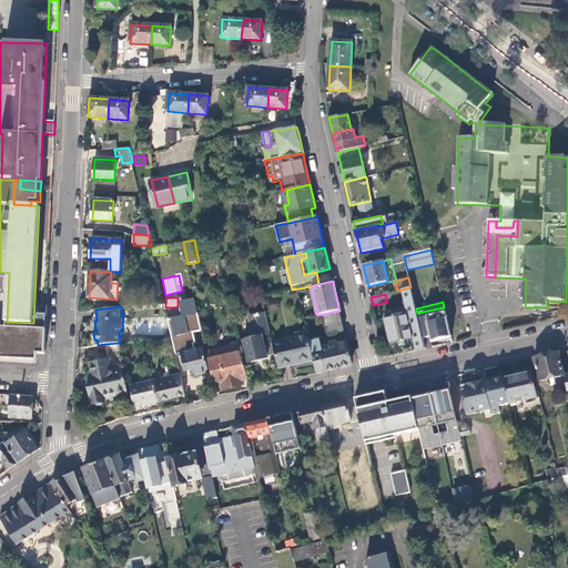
[(444,307),(417,313),(422,335),(429,333),(430,337),(432,343),(452,337),(448,324),(444,307)]
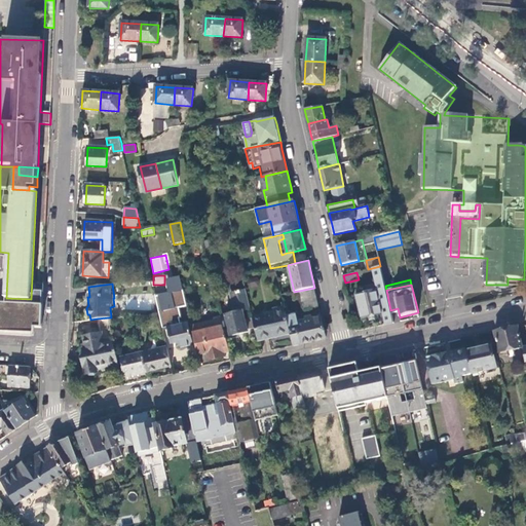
[(315,292),(314,288),(299,291),(301,300),(316,297),(315,292)]
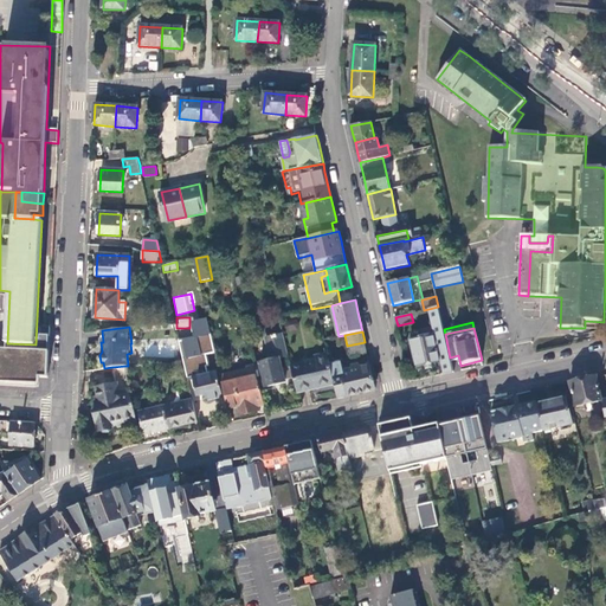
[(256,368),(259,382),(262,388),(266,387),(266,388),(287,384),(281,359),(289,356),(284,336),(277,337),(277,335),(272,336),(272,339),(266,340),(270,361),(255,365),(256,368)]
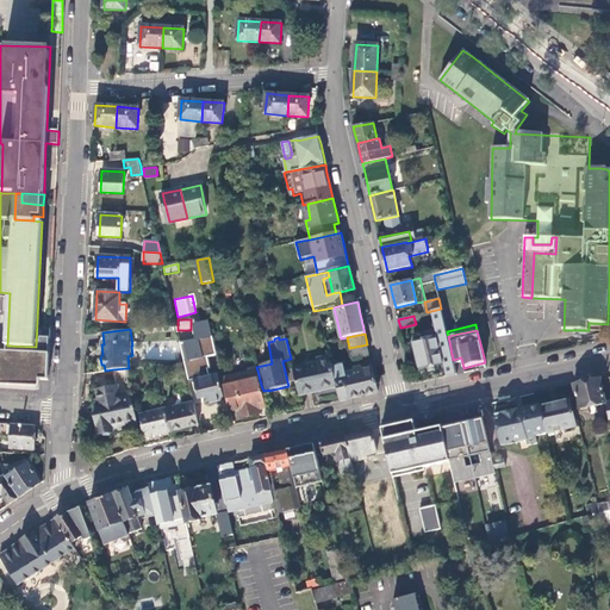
[(415,342),(421,369),(444,365),(439,337),(415,342)]
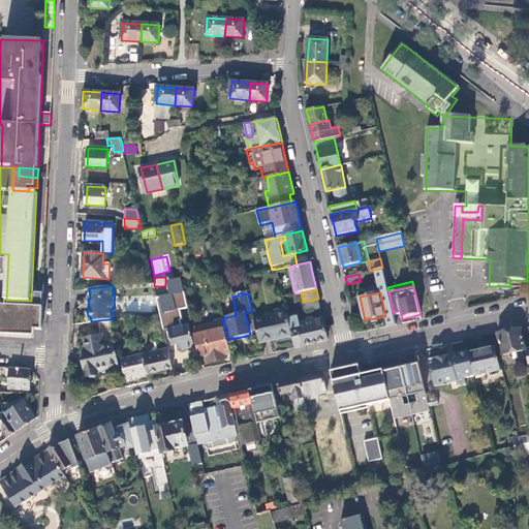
[(320,308),(318,299),(303,302),(305,311),(320,308)]
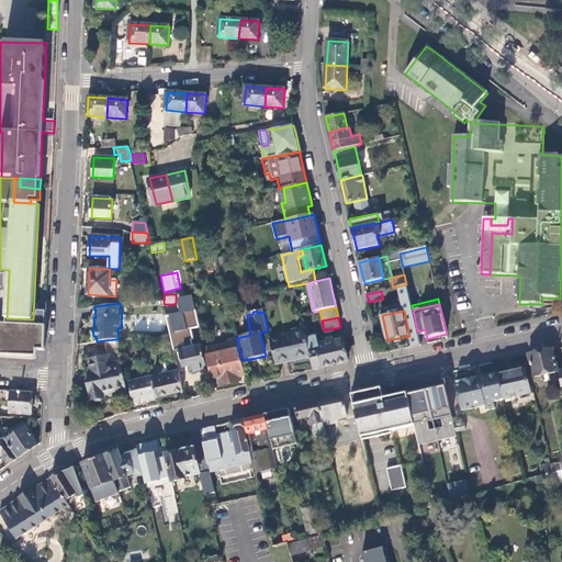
[(270,340),(276,364),(311,356),(306,337),(304,329),(293,332),(293,335),(270,340)]
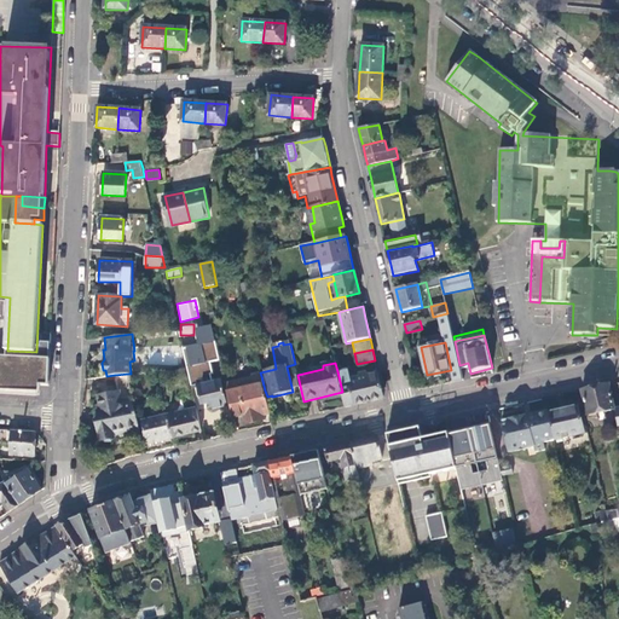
[(351,406),(385,398),(377,370),(369,372),(368,370),(359,372),(359,375),(352,377),(350,369),(337,371),(342,392),(346,408),(351,406)]
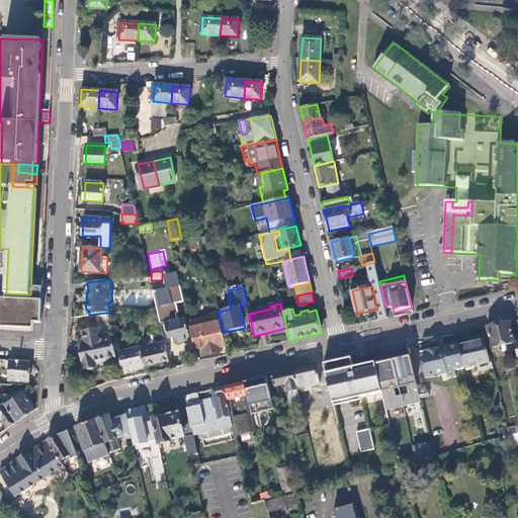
[(107,313),(96,314),(99,328),(100,327),(103,339),(112,337),(107,313)]
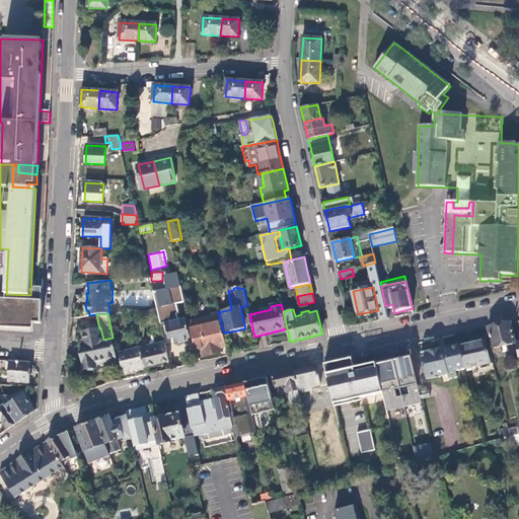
[(204,346),(207,356),(220,353),(218,346),(226,344),(224,332),(222,327),(219,315),(190,322),(196,348),(204,346)]
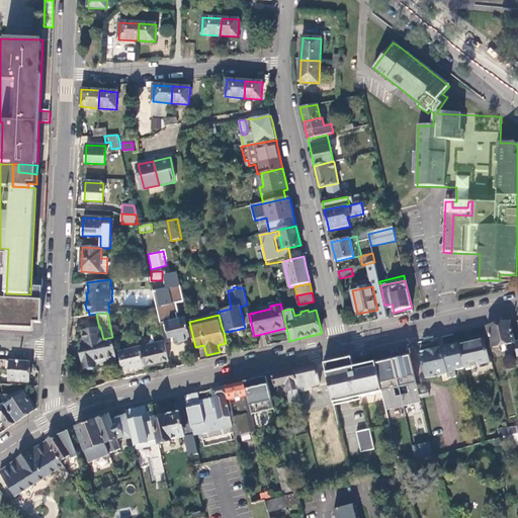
[(22,331),(33,331),(34,317),(23,317),(22,331)]
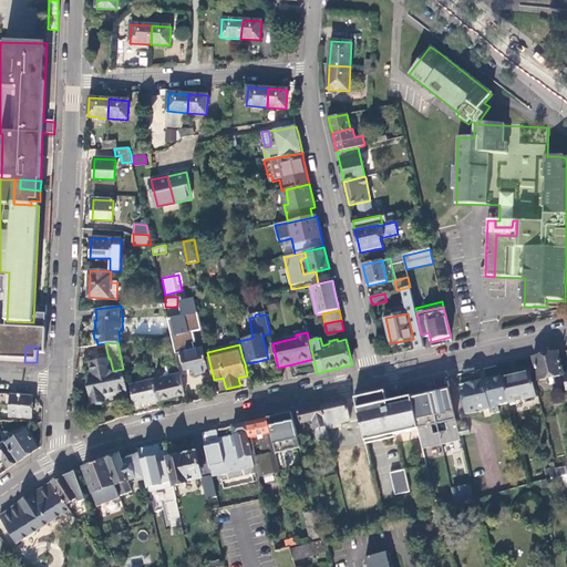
[(208,372),(203,348),(181,353),(185,371),(194,369),(196,375),(208,372)]
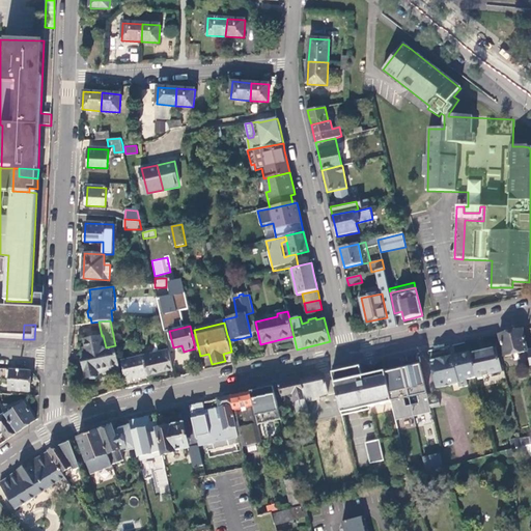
[(504,356),(528,352),(524,330),(513,333),(499,335),(504,356)]
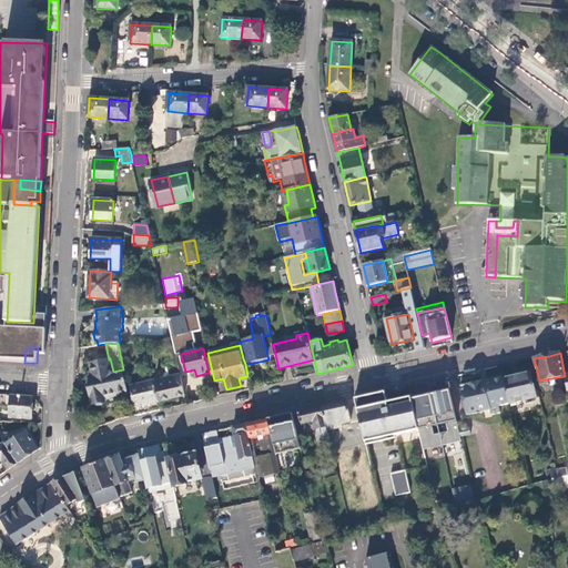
[(128,392),(123,369),(113,372),(110,358),(109,359),(91,363),(93,371),(90,372),(92,377),(89,377),(90,381),(89,381),(89,383),(88,383),(92,405),(93,404),(94,406),(95,406),(102,405),(104,404),(104,402),(105,402),(104,396),(128,392)]
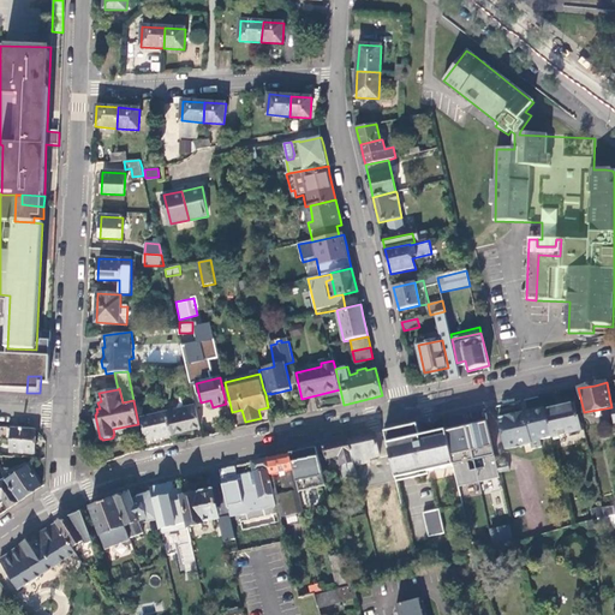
[(575,404),(547,410),(545,411),(551,437),(553,437),(581,431),(575,404)]
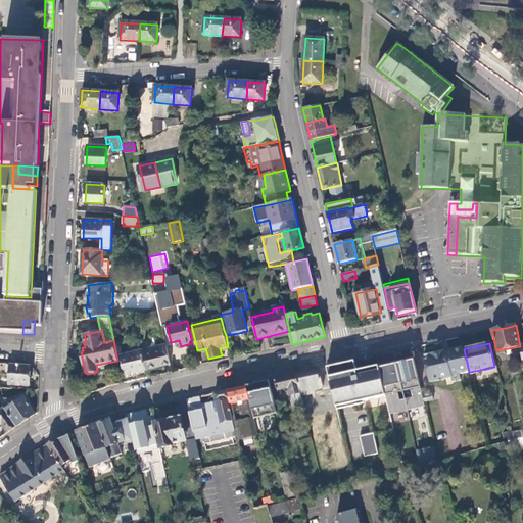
[(146,370),(171,365),(167,344),(141,350),(146,370)]
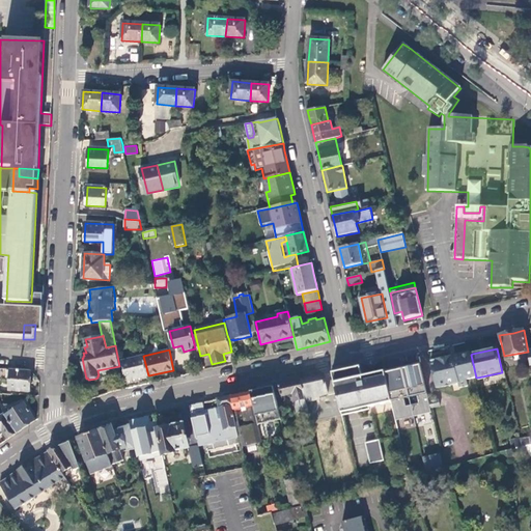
[(231,352),(223,354),(225,361),(228,360),(227,357),(232,356),(231,352)]
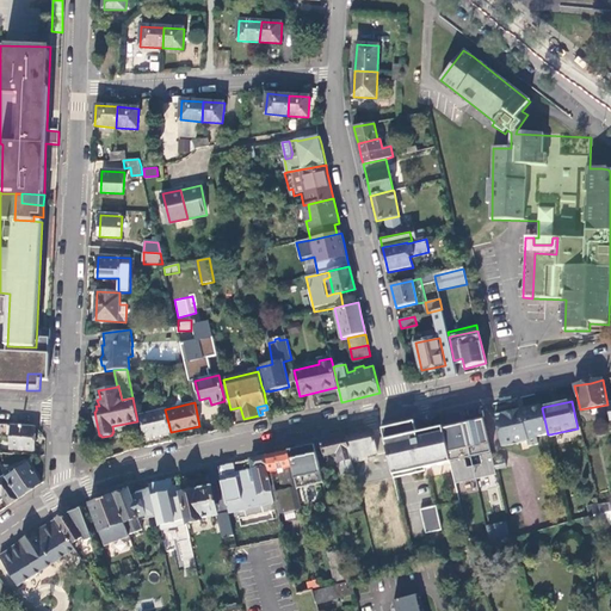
[(548,434),(542,408),(542,406),(530,408),(531,411),(520,413),(519,411),(497,417),(504,448),(528,442),(529,448),(538,445),(537,439),(549,437),(548,434)]
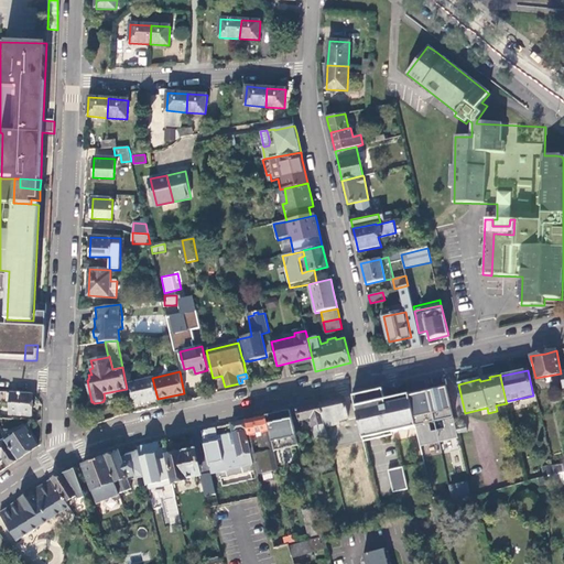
[(158,399),(152,378),(129,383),(134,404),(158,399)]
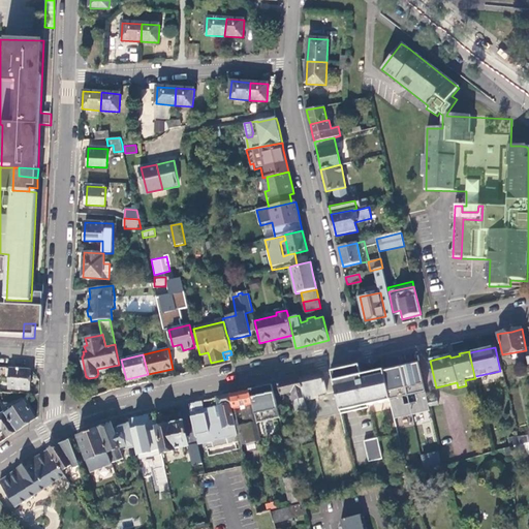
[(515,376),(526,374),(524,363),(514,364),(515,376)]
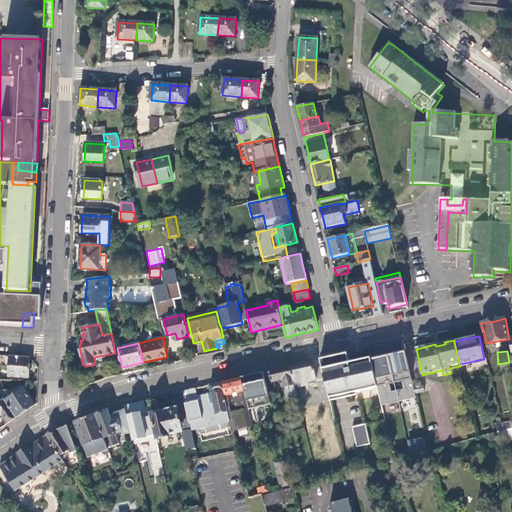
[(404,352),(372,359),(378,388),(382,404),(415,397),(404,352)]
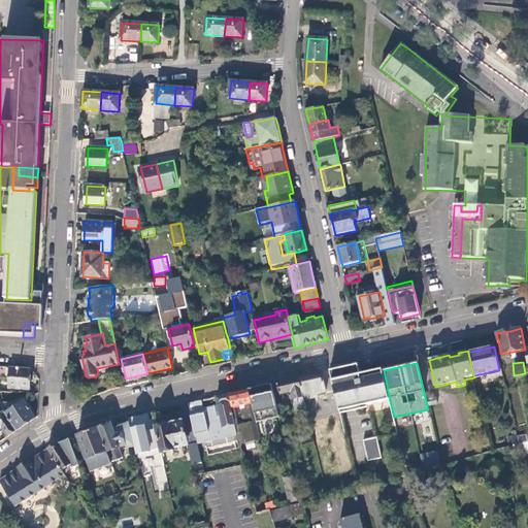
[(97,368),(98,373),(120,369),(119,364),(97,368)]
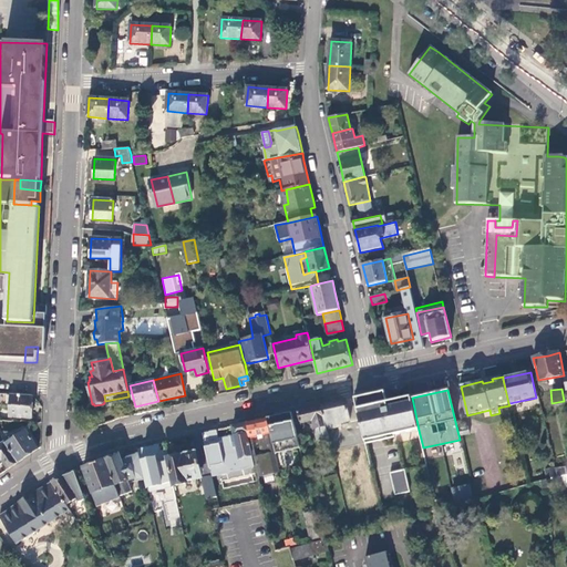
[(419,430),(412,398),(392,402),(395,416),(391,418),(388,403),(384,392),(361,398),(354,399),(366,445),(395,437),(395,435),(419,430)]
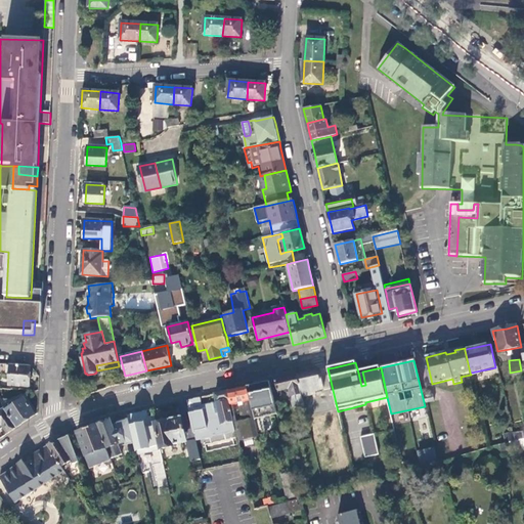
[(29,388),(30,366),(19,366),(10,365),(9,386),(29,388)]
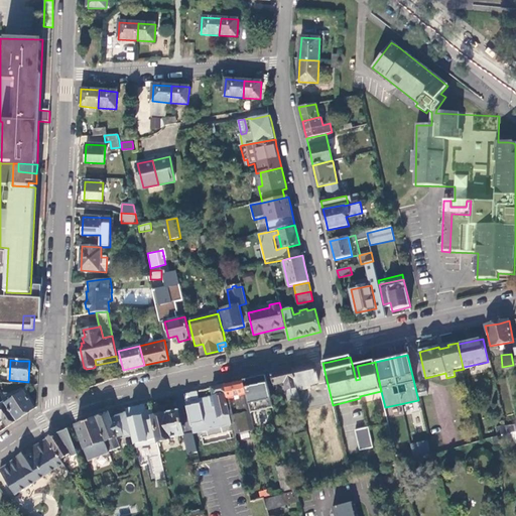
[(303,368),(293,370),(298,392),(302,391),(301,388),(318,383),(314,365),(303,368)]
